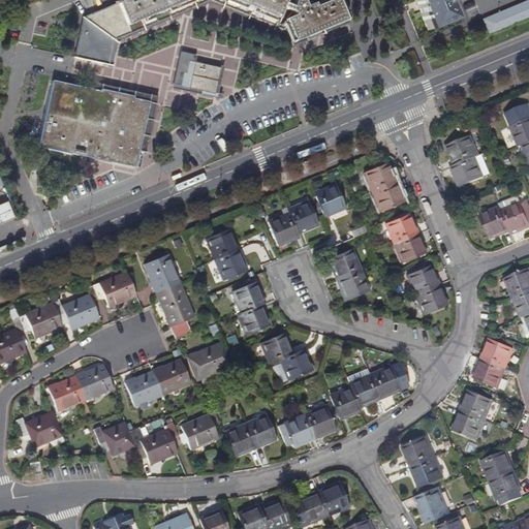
[(109,38),(197,0),(124,0),(84,18),(75,58),(103,64),(109,38)]
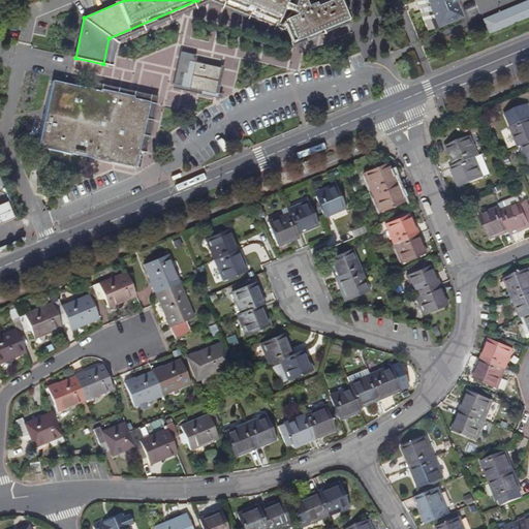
[(223,2),(224,0),(197,0),(109,38),(103,64),(114,66),(118,44),(120,42),(124,39),(210,4),(213,4),(219,6),(283,32),(285,34),(288,38),(292,49),(353,23),(343,0),(338,0),(346,21),(293,41),(284,16),(294,7),(293,6),(284,2),(276,24),(223,2)]
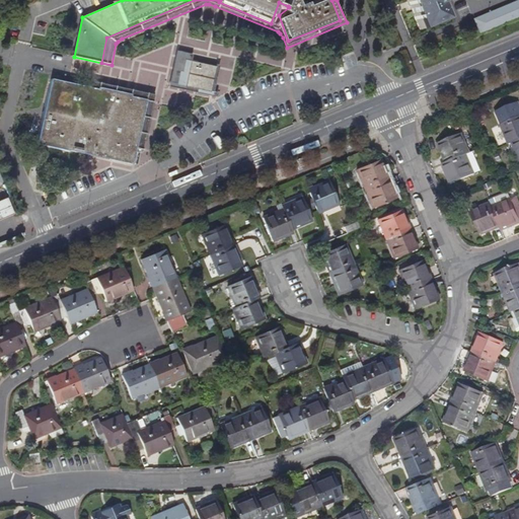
[(279,2),(280,0),(220,0),(219,2),(271,23),(279,2)]
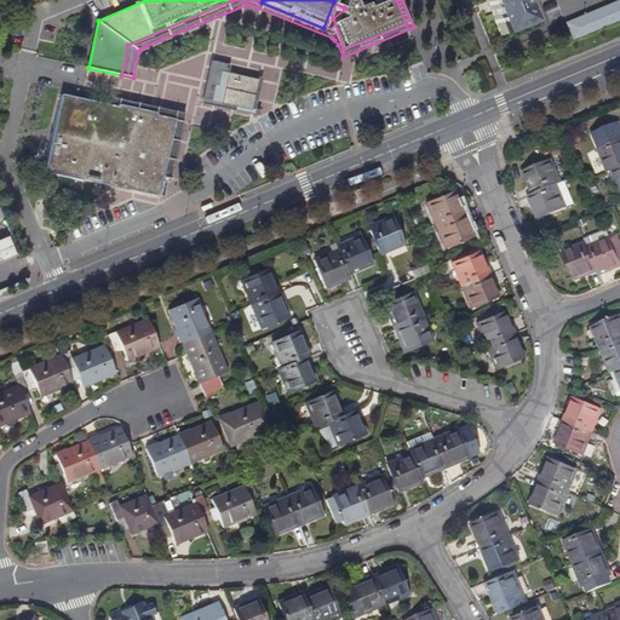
[(396,0),(378,0),(356,9),(357,6),(357,4),(357,1),(355,0),(345,0),(345,1),(344,3),(344,5),(344,6),(344,7),(345,9),(333,18),(344,49),(406,24),(396,0)]
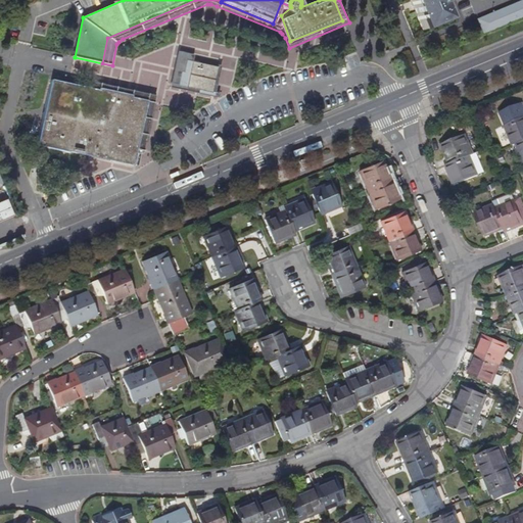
[(446,19),(438,0),(410,0),(423,30),(446,19)]
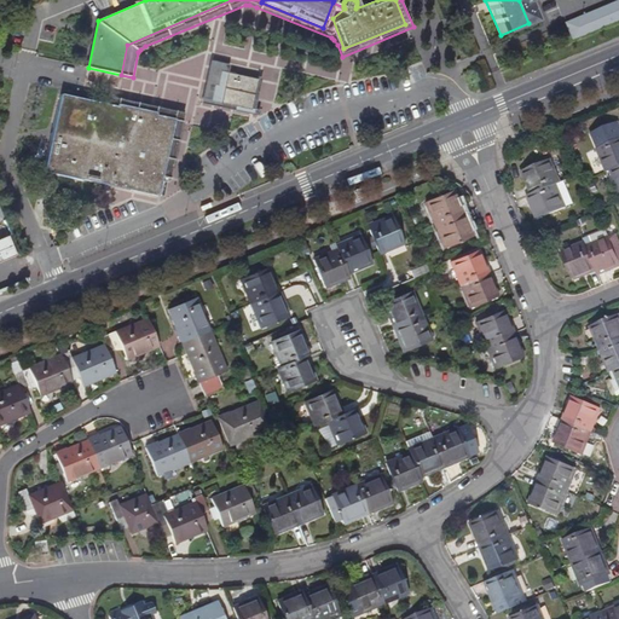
[(572,41),(618,21),(618,0),(565,23),(572,41)]
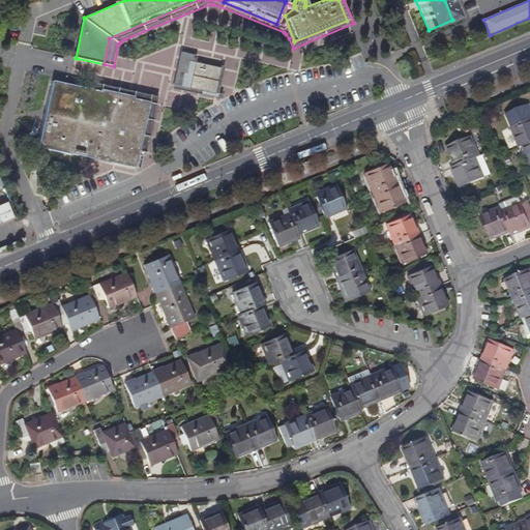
[(327,42),(349,32),(347,27),(325,38),(327,42)]
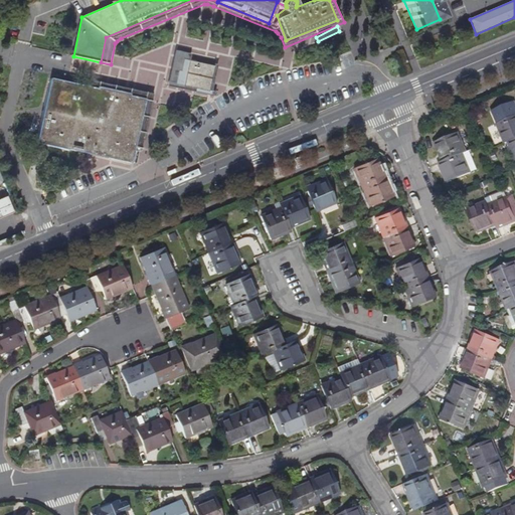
[(209,91),(215,66),(185,60),(187,54),(178,52),(177,55),(176,55),(172,75),(181,77),(180,84),(209,91)]
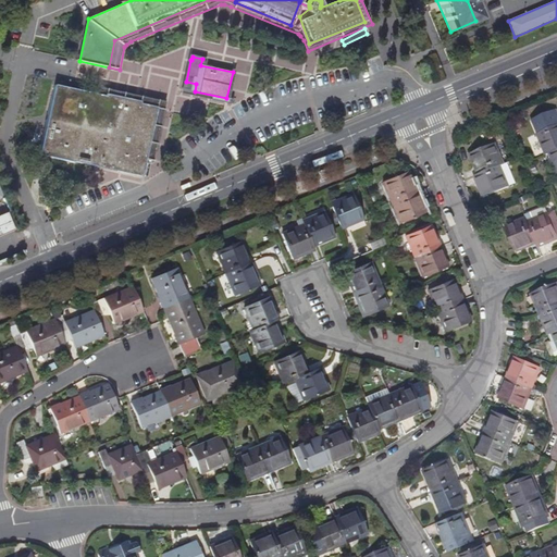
[(195,91),(196,84),(186,82),(184,94),(225,102),(226,98),(195,91)]
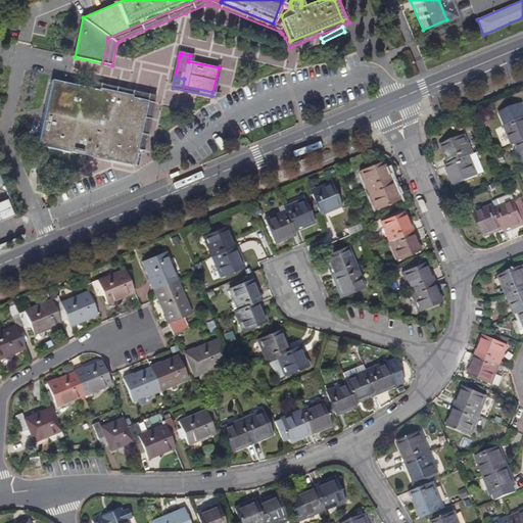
[(134,165),(148,103),(131,100),(132,97),(99,90),(98,92),(93,91),(51,82),(36,147),(85,158),(85,155),(134,167),(134,165)]
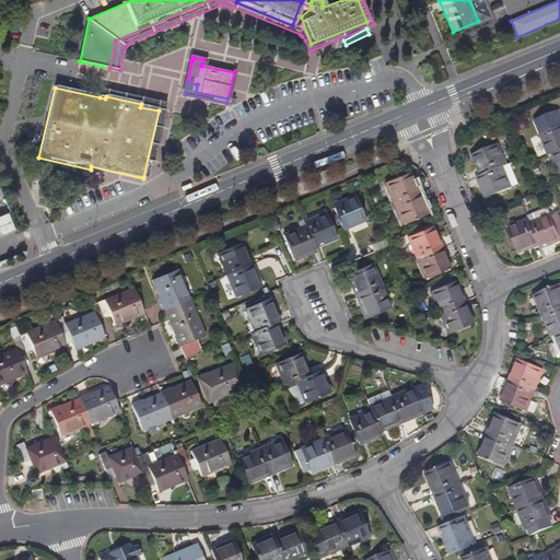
[(155,166),(168,103),(102,89),(100,97),(105,98),(106,96),(141,104),(140,107),(159,111),(143,177),(148,178),(150,165),(155,166)]
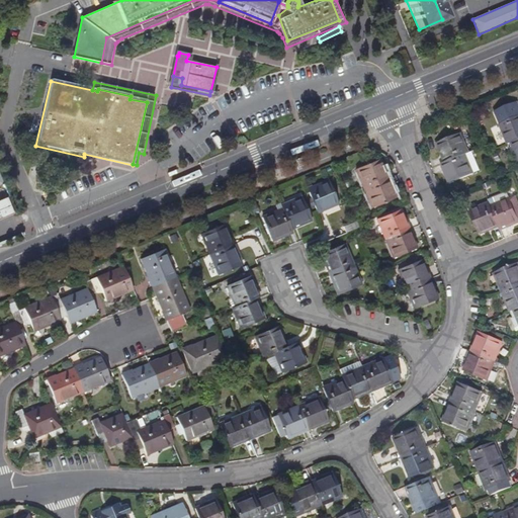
[(517,140),(517,115),(499,124),(507,144),(509,144),(517,140)]
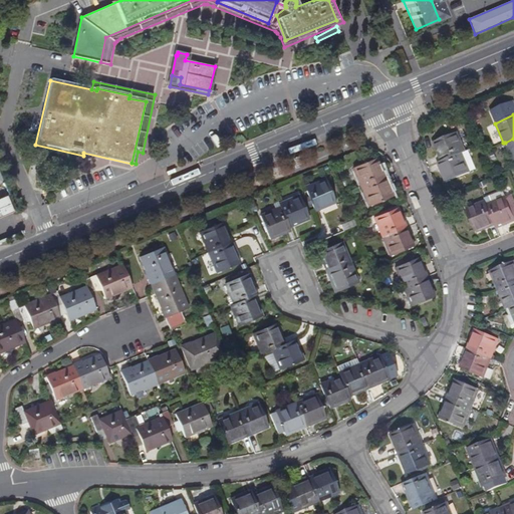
[(464,153),(456,134),(433,143),(441,163),(464,153)]
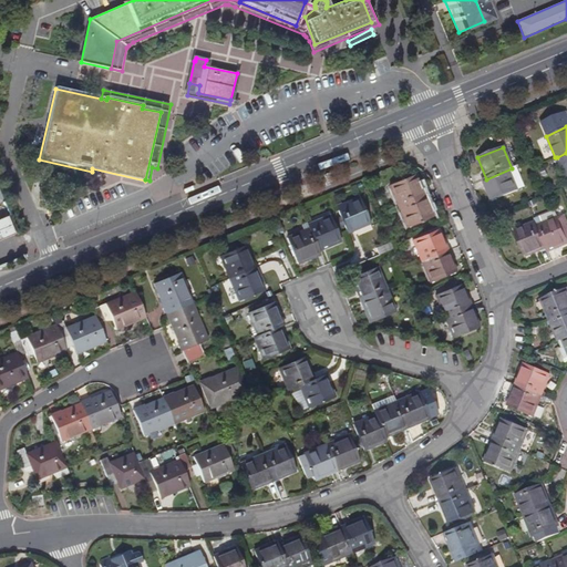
[(566,176),(566,153),(557,157),(566,177),(566,176)]
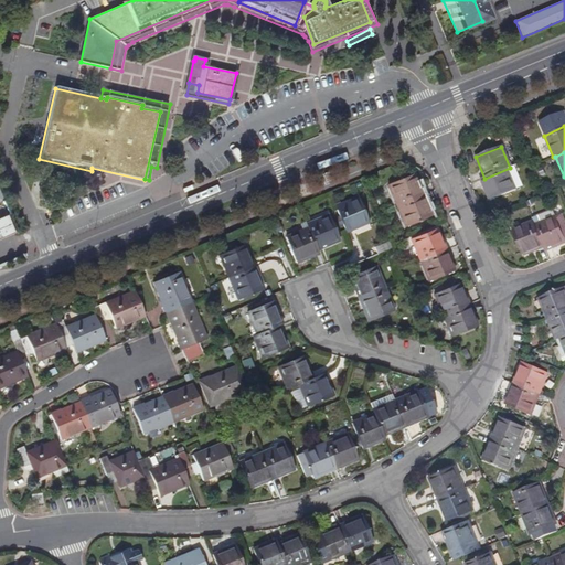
[(522,187),(513,167),(510,168),(484,179),(480,180),(489,201),(514,191),(513,190),(522,187)]
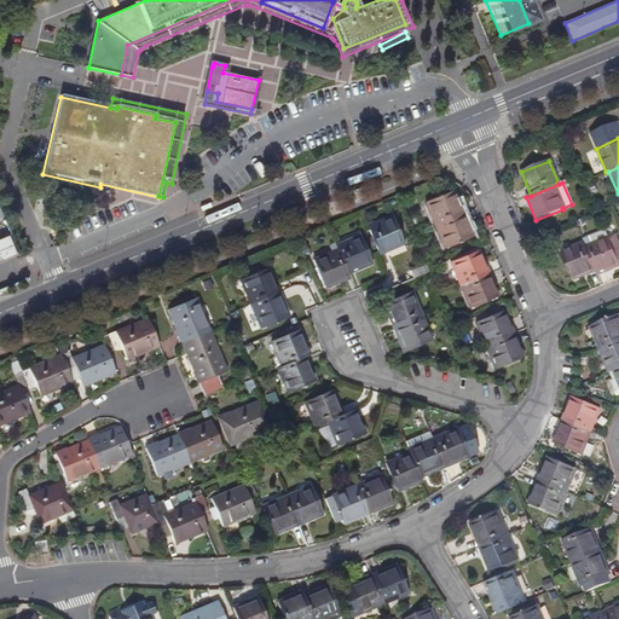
[(461,215),(451,192),(423,203),(433,226),(461,215)]
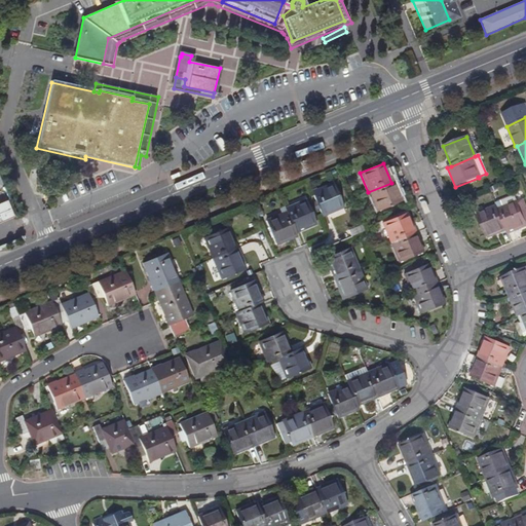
[(307,182),(322,217),(342,209),(333,184),(316,190),(311,180),(307,182)]
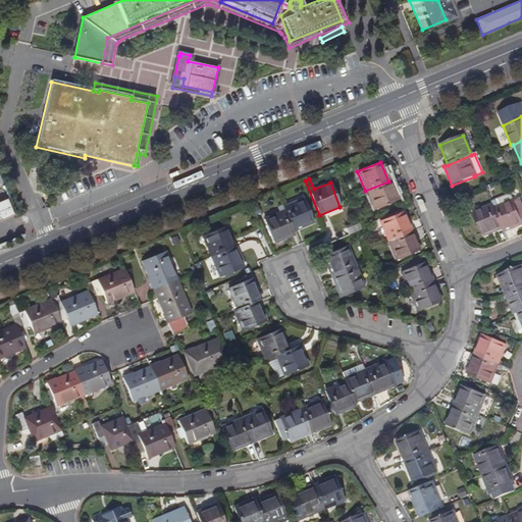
[(396,200),(388,181),(365,191),(373,210),(396,200)]
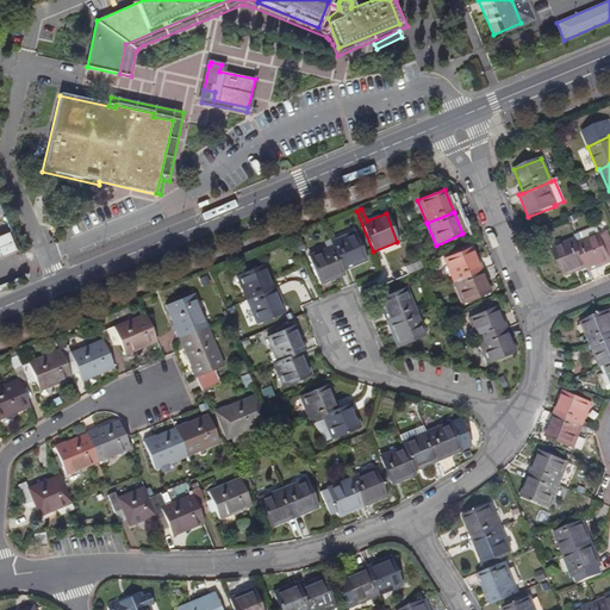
[(586,266),(587,271),(609,262),(608,259),(609,257),(609,243),(605,231),(598,234),(596,226),(573,236),(574,238),(576,242),(586,266)]
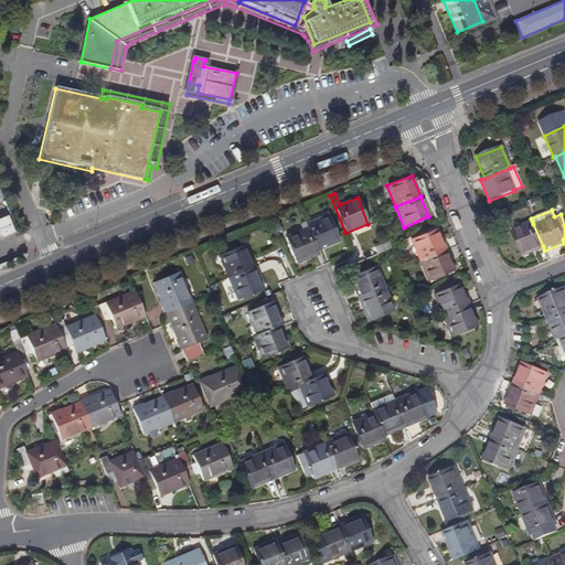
[(0,235),(14,230),(7,211),(0,213),(0,235)]
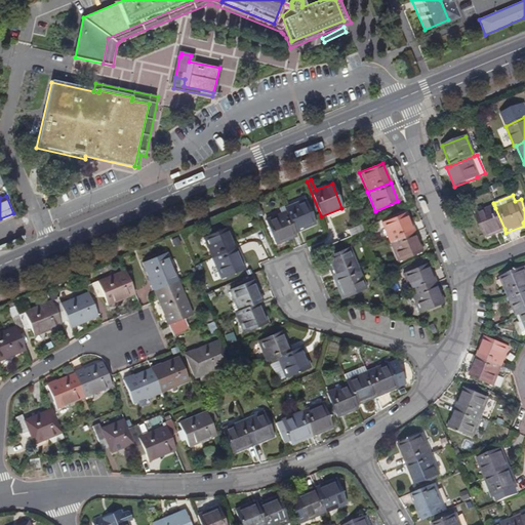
[(315,225),(305,201),(285,209),(286,213),(294,233),(315,225)]
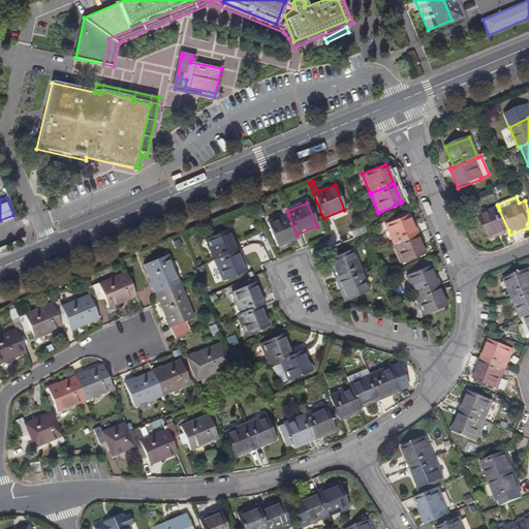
[(288,215),(287,211),(285,207),(280,209),(283,217),(288,215)]
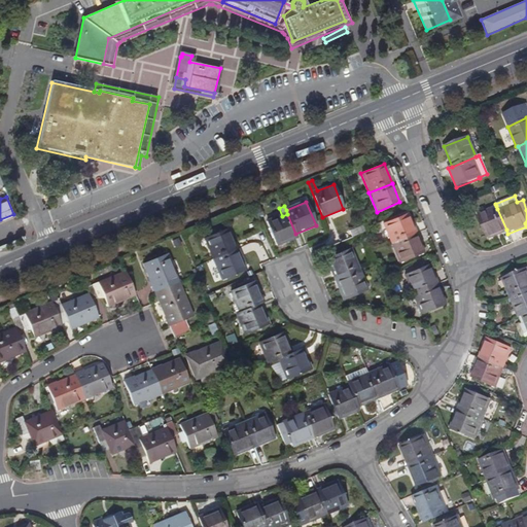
[(497,209),(496,206),(477,214),(486,238),(506,230),(497,209)]
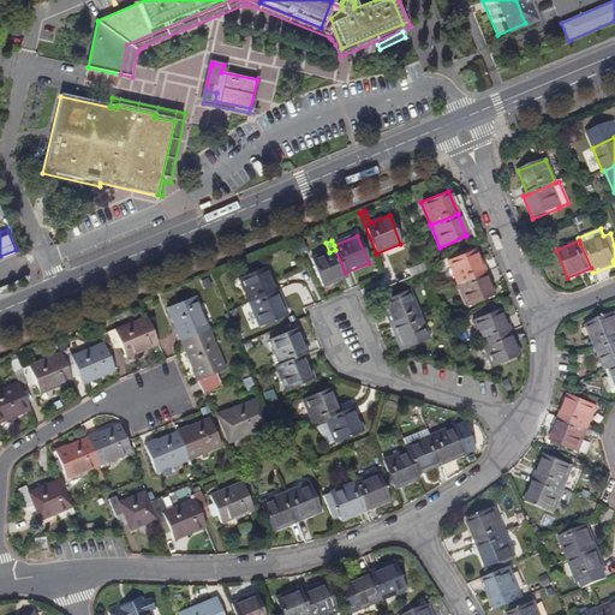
[(345,273),(335,250),(329,252),(311,260),(323,287),(347,278),(345,273)]
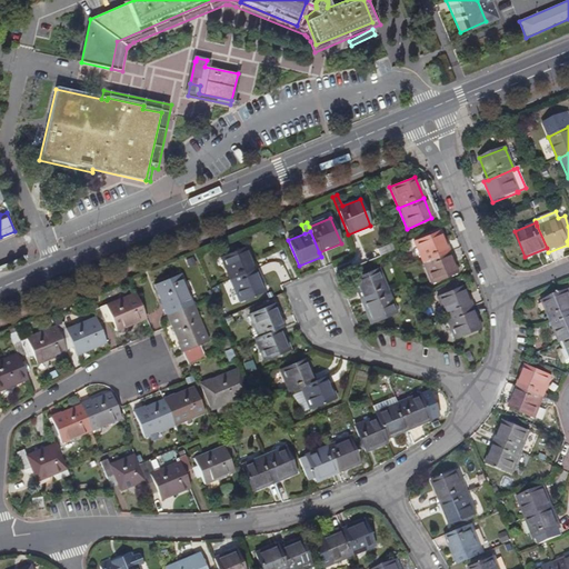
[(446,252),(438,232),(412,242),(421,263),(446,252)]
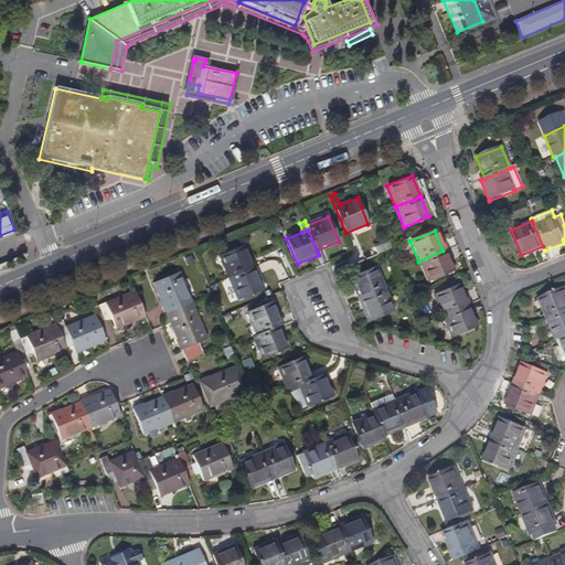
[(254,268),(245,246),(219,256),(227,278),(254,268)]
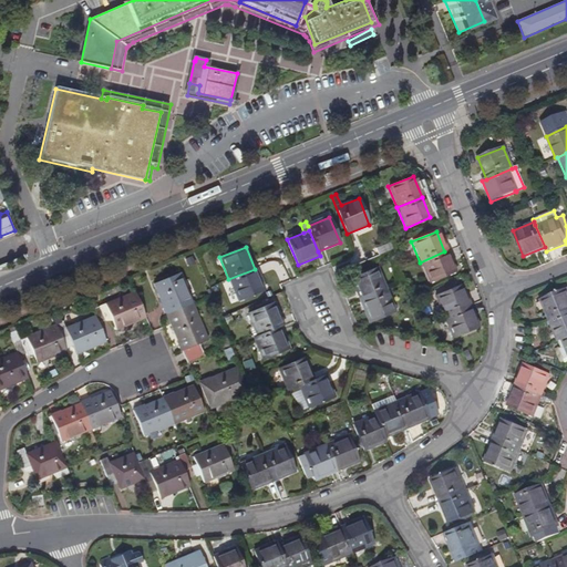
[(0,265),(27,254),(24,250),(0,260),(0,265)]
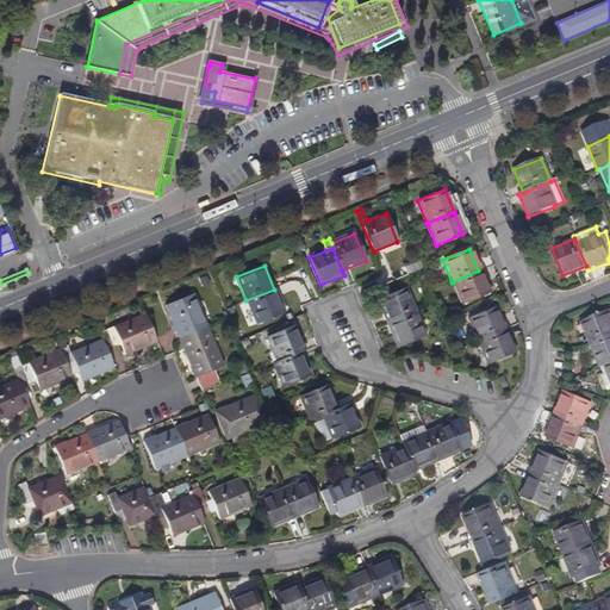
[(489,294),(478,271),(452,282),(461,306),(489,294)]
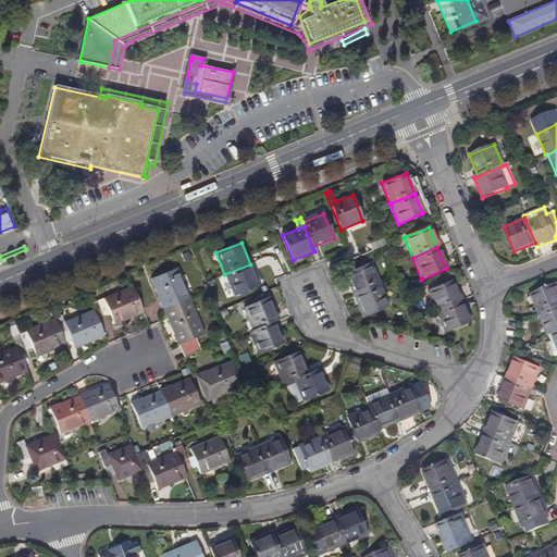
[(190,258),(187,251),(182,254),(185,261),(190,258)]
